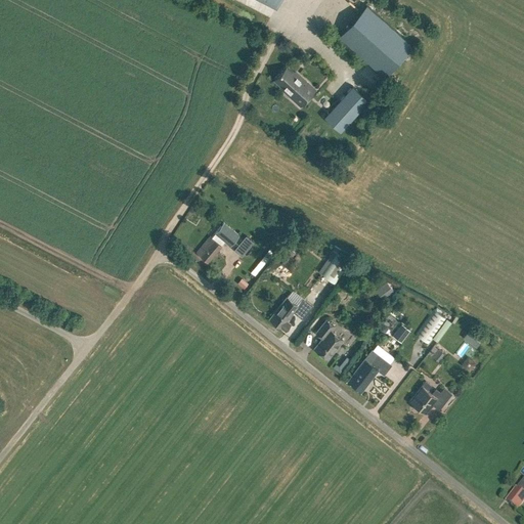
[(385,77),(412,46),(366,4),(339,36),(385,77)]
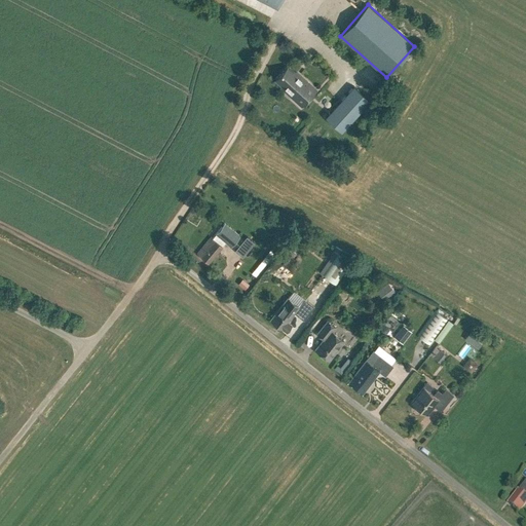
[(288,66),(274,80),(283,86),(280,88),(301,107),(316,89),(300,75),(299,76),(288,66)]
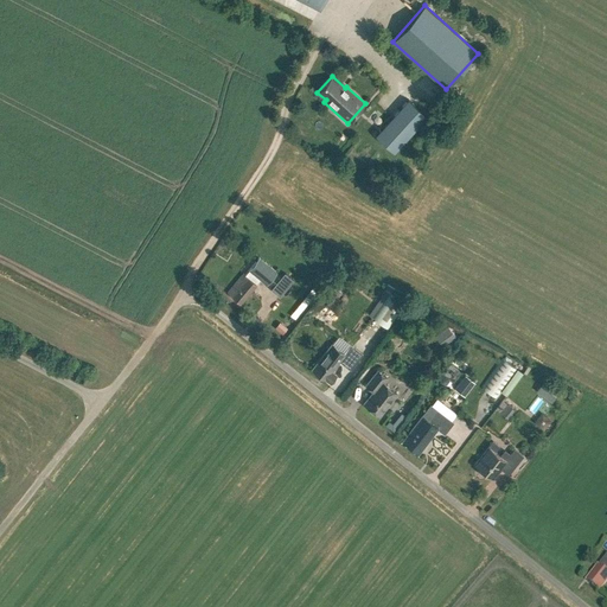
[(376,135),(394,152),(427,116),(408,100),(376,135)]
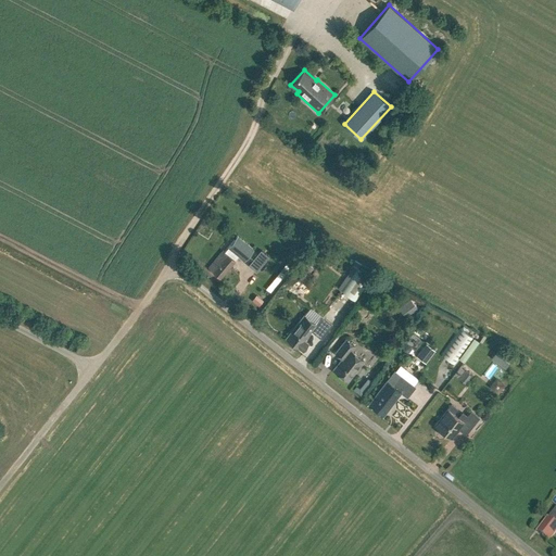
[(225,251),(223,250),(209,268),(220,278),(238,256),(244,261),(254,250),(237,236),(225,251)]
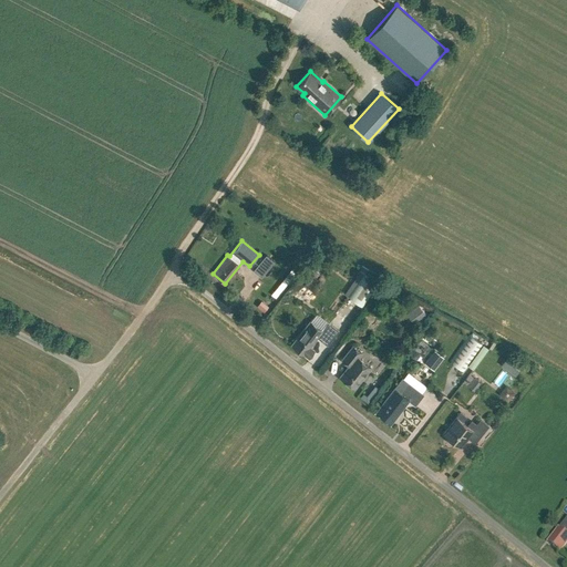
[(266,255),(254,270),(261,277),(274,261),(266,255)]
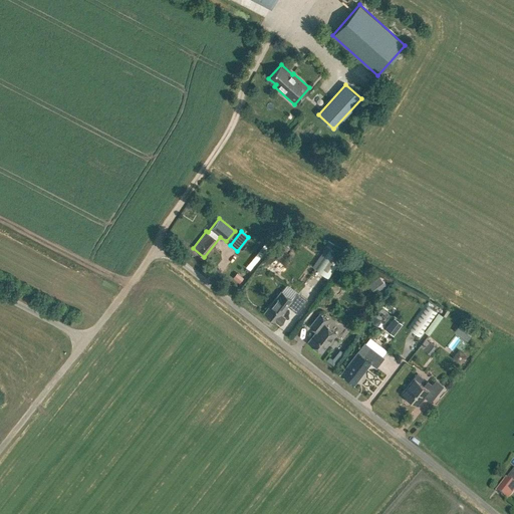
[(248,269),(264,251),(260,247),(243,266),(248,269)]
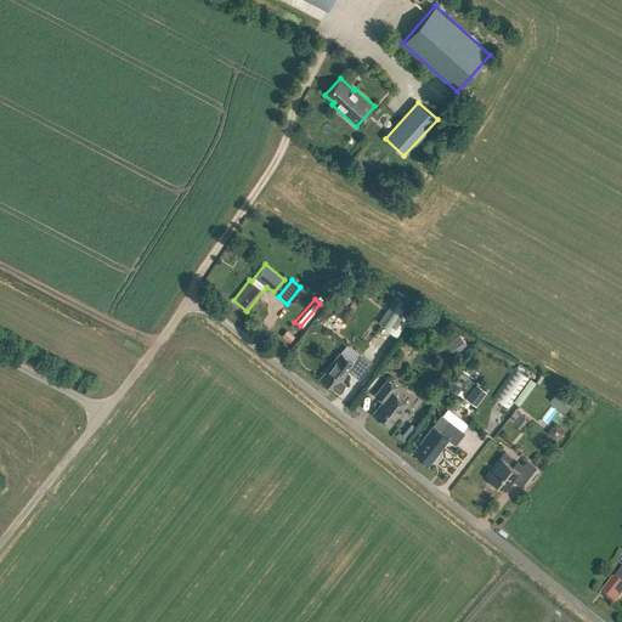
[(397,337),(414,311),(399,300),(382,326),(397,337)]
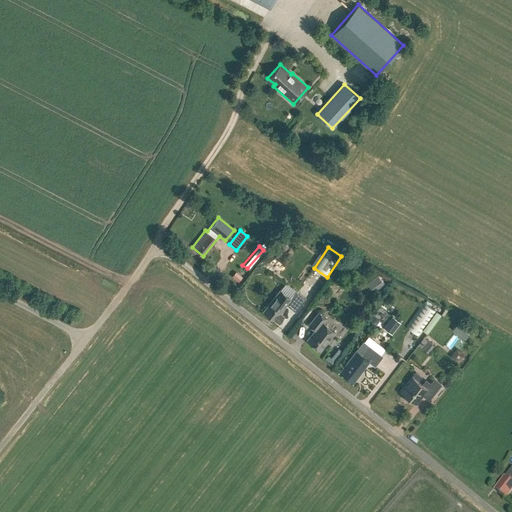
[(238,273),(234,278),(238,282),(242,277),(238,273)]
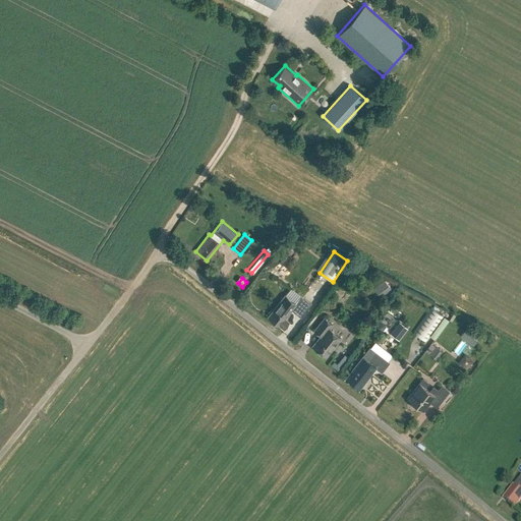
[(384,280),(377,286),(384,296),(392,290),(384,280)]
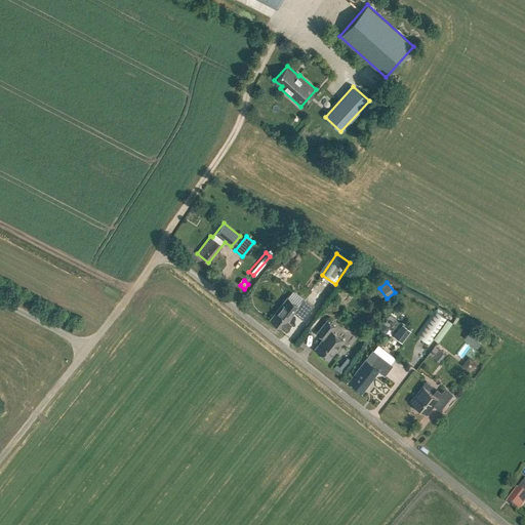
[(315,307),(305,298),(293,289),(287,296),(270,318),(285,331),(291,324),(287,321),(294,313),(297,316),(301,312),(307,317),(315,307)]
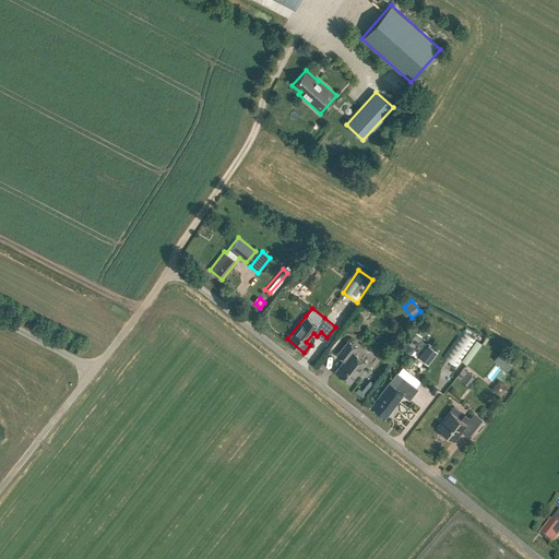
[(465,364),(480,343),(476,340),(463,330),(443,357),(456,366),(461,360),(465,364)]
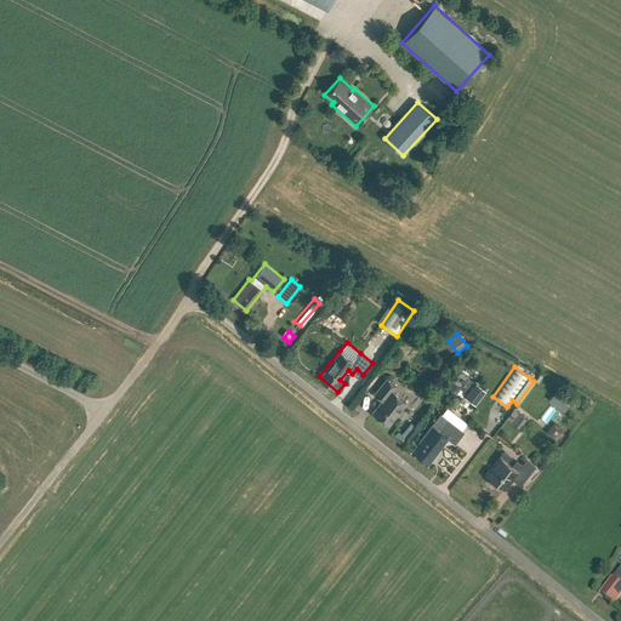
[(388,425),(406,403),(392,391),(396,386),(386,379),(374,393),(382,400),(372,412),(388,425)]
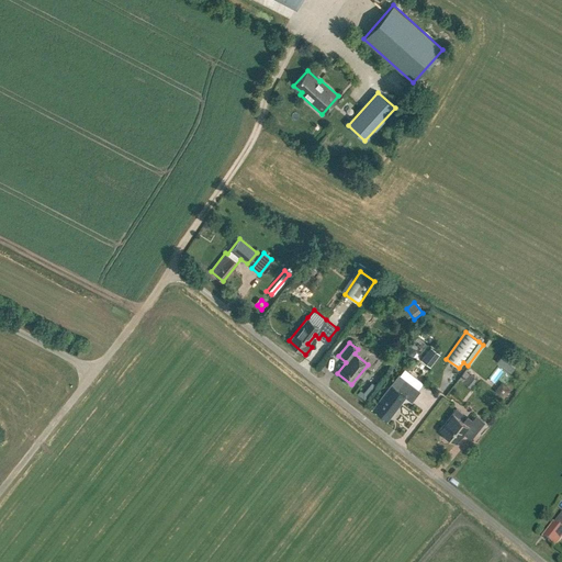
[(501,357),(515,367),(519,359),(508,351),(510,348),(507,347),(501,357)]
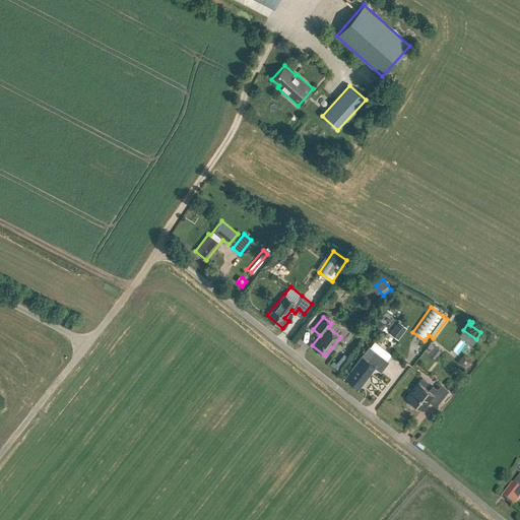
[(398,322),(392,329),(401,336),(406,328),(398,322)]
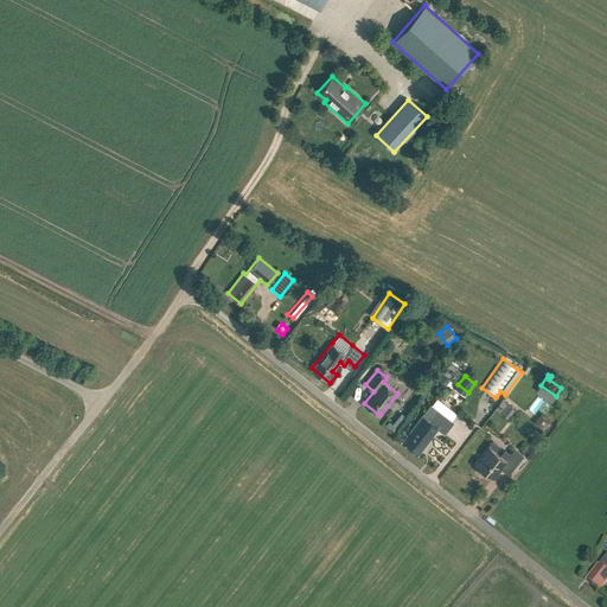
[(503,401),(496,409),(509,420),(516,410),(503,401)]
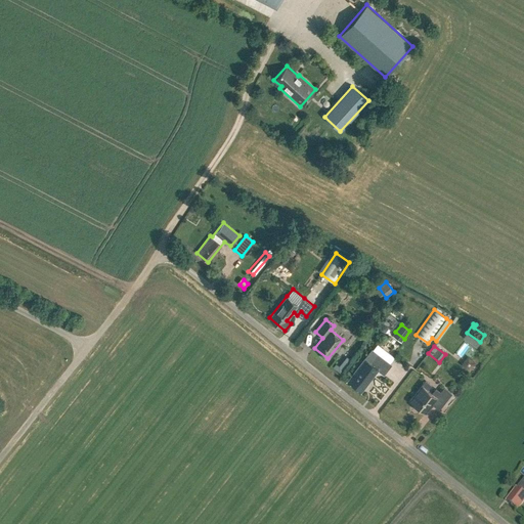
[(372,350),(348,380),(361,391),(367,383),(363,380),(367,375),(372,378),(378,370),(383,375),(391,364),(372,350)]
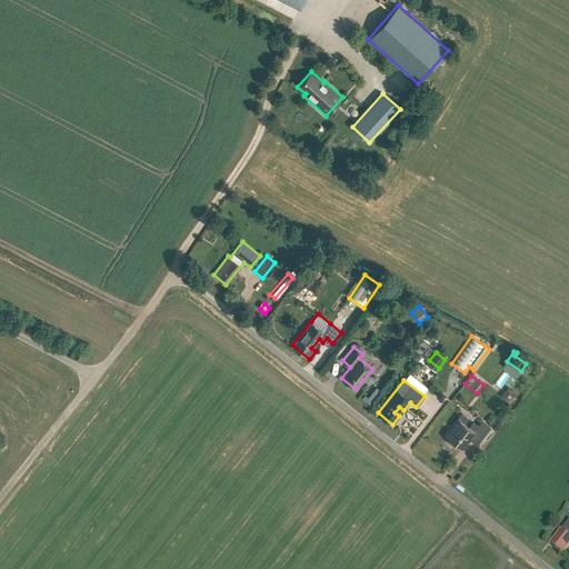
[(470,428),(463,423),(468,418),(462,415),(446,436),(450,439),(448,441),(456,447),(457,445),(462,449),(472,436),(479,441),(490,428),(482,421),(479,427),(473,423),(470,428)]
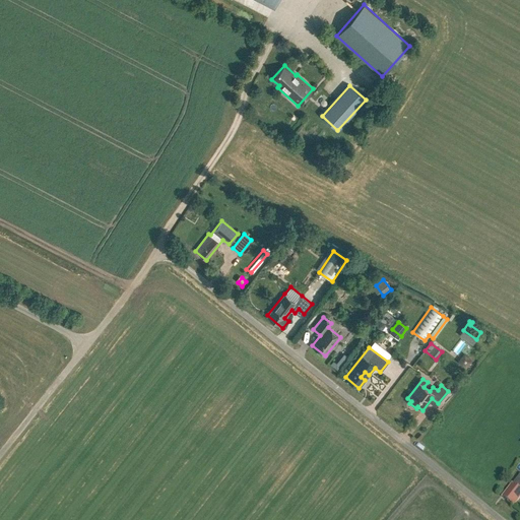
[(519,475),(513,485),(512,484),(503,498),(511,504),(510,505),(511,506),(512,505),(514,507),(519,498),(519,475)]
